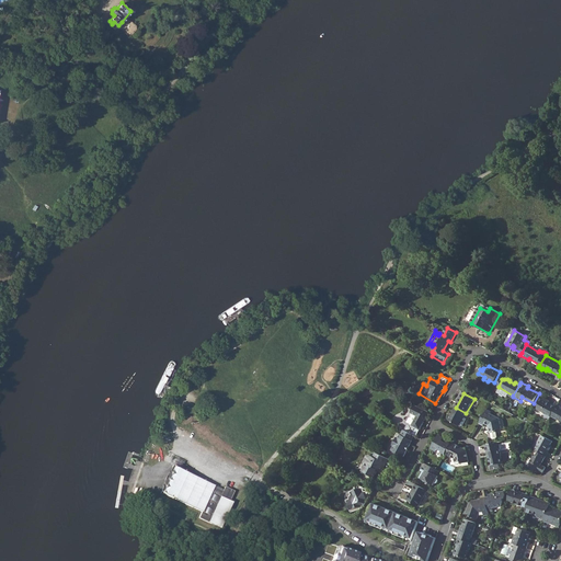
[(548,414),(552,415),(556,408),(557,408),(549,403),(550,401),(545,398),(538,410),(548,415),(548,414)]
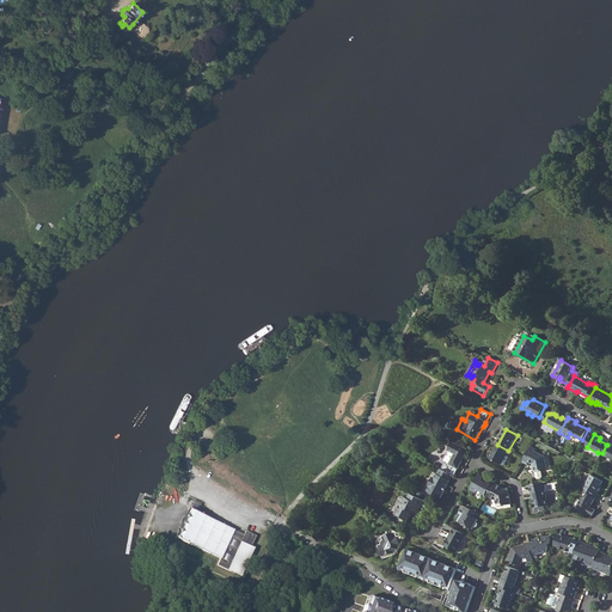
[(601,454),(611,459),(611,444),(609,442),(607,445),(606,445),(603,453),(601,454)]
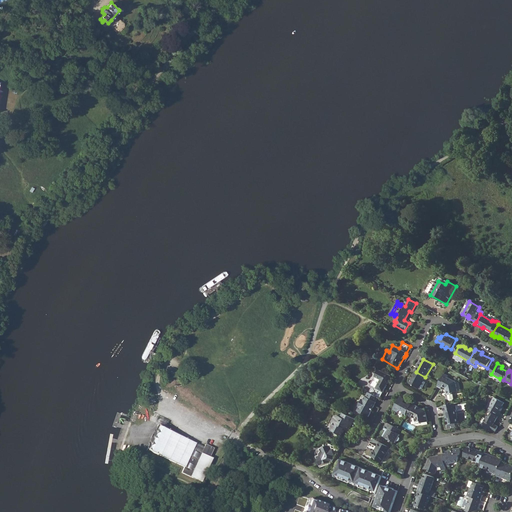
[(371,386),(377,389),(384,393),(390,382),(392,381),(393,380),(392,377),(382,371),(378,378),(376,377),(371,386)]
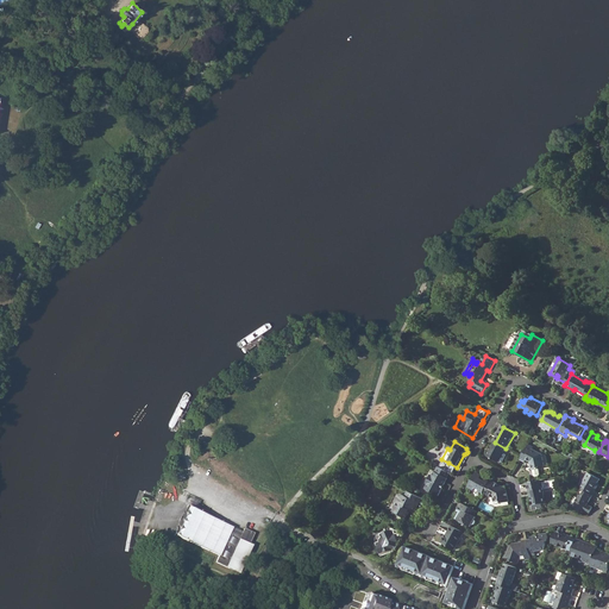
[(506,449),(495,443),(487,457),(498,463),(498,462),(503,453),(506,449)]
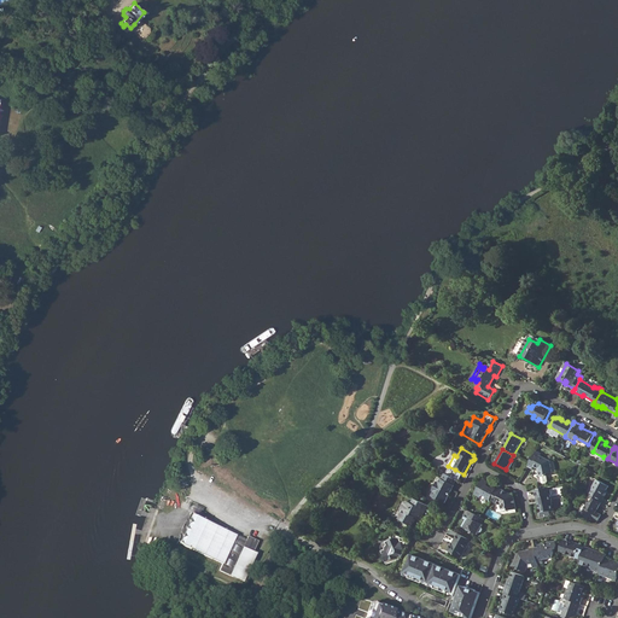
[(538,471),(541,478),(547,477),(547,476),(553,474),(551,462),(541,458),(542,455),(536,453),(528,468),(532,471),(535,468),(538,471)]
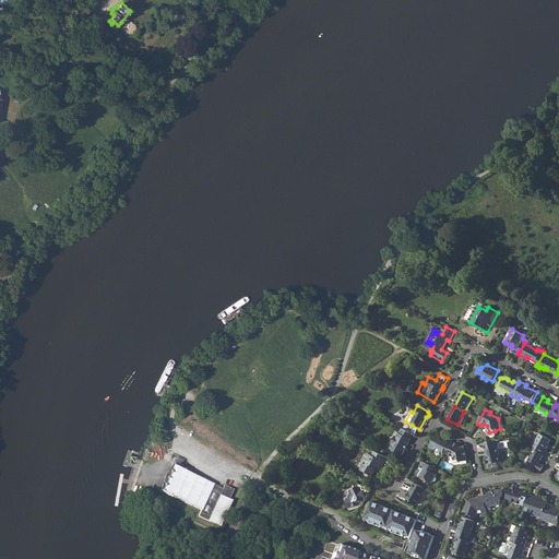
[(412,425),(407,432),(414,436),(415,436),(419,429),(412,425)]
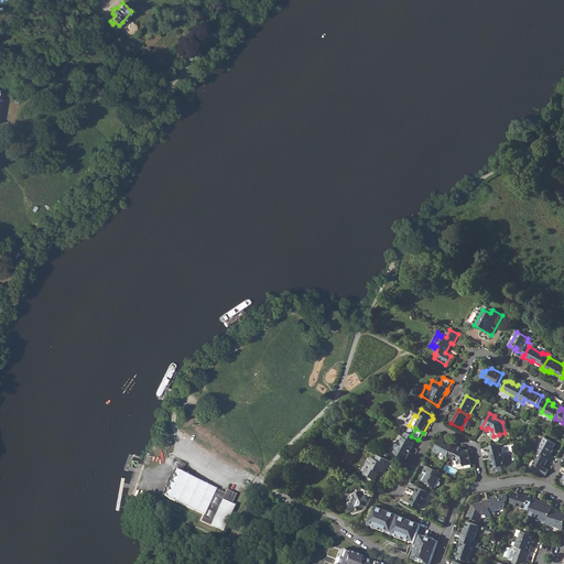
[(414,444),(418,440),(411,436),(407,433),(404,437),(403,437),(401,441),(400,441),(396,448),(397,449),(394,454),(407,459),(414,447),(413,446),(414,444)]
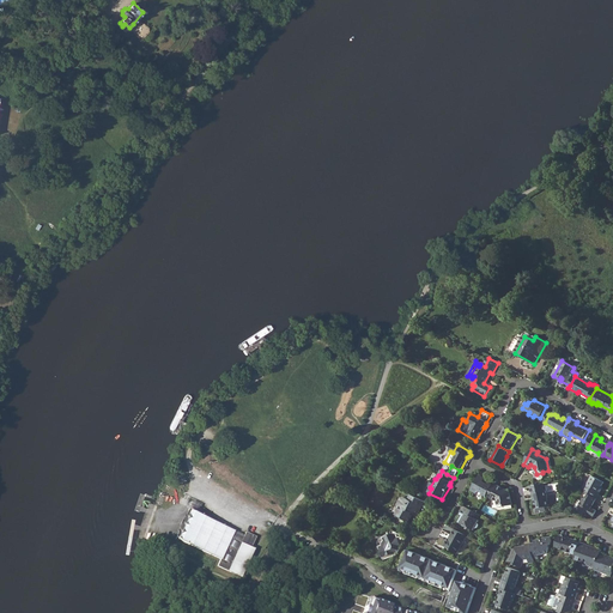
[(487,497),(493,486),(489,484),(489,486),(484,484),(485,480),(480,477),(471,492),(477,496),(478,493),(480,493),(483,495),(483,497),(486,498),(487,497)]
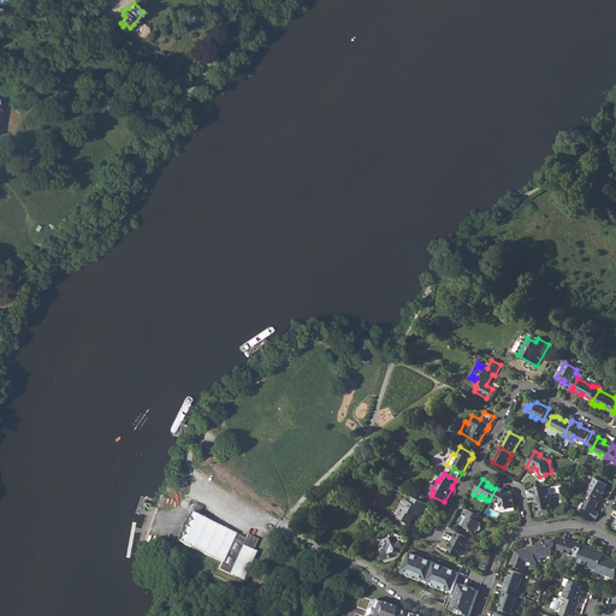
[(599,503),(602,498),(600,497),(605,490),(608,485),(596,479),(586,495),(587,496),(599,503)]
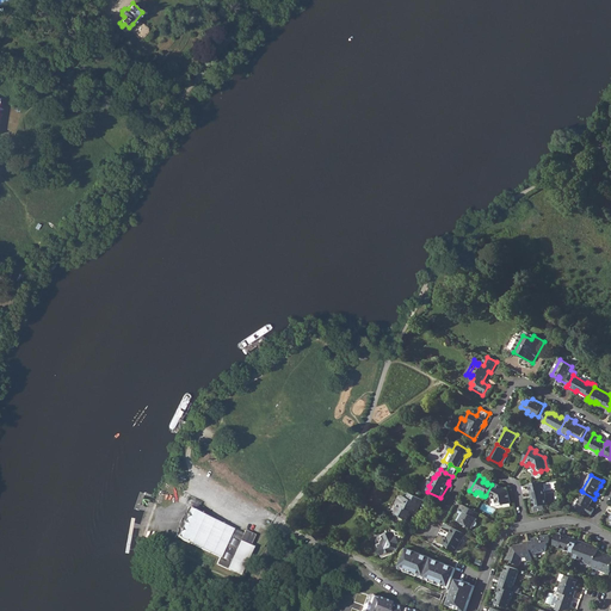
[(486,495),(495,501),(497,505),(498,510),(504,508),(504,506),(511,505),(508,492),(493,483),(492,485),(486,495)]
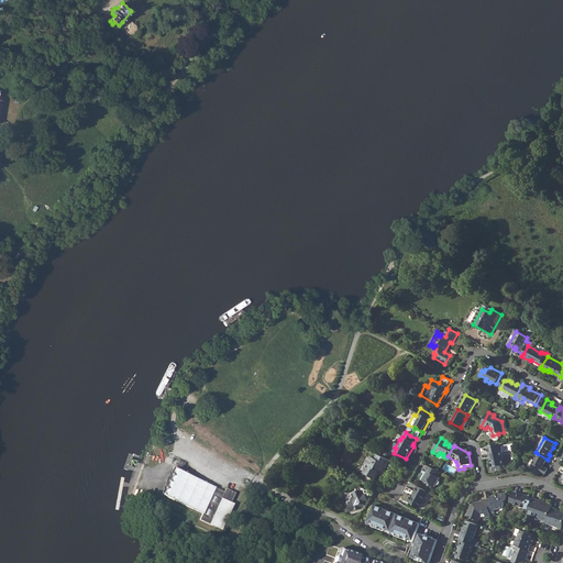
[(492,468),(492,473),(501,471),(501,467),(505,466),(501,453),(500,453),(499,445),(487,448),(489,455),(490,455),(492,460),(490,460),(493,468),(492,468)]
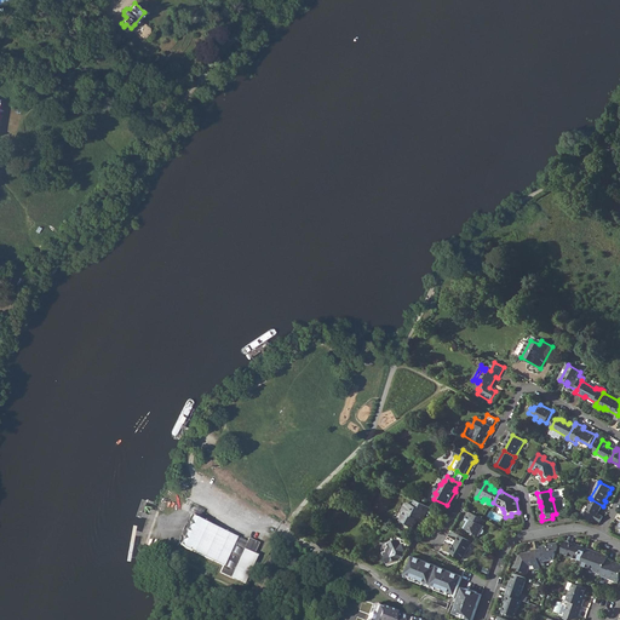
[(603,506),(591,499),(587,505),(590,506),(589,509),(587,509),(584,517),(595,522),(595,521),(600,523),(603,517),(598,515),(603,506)]
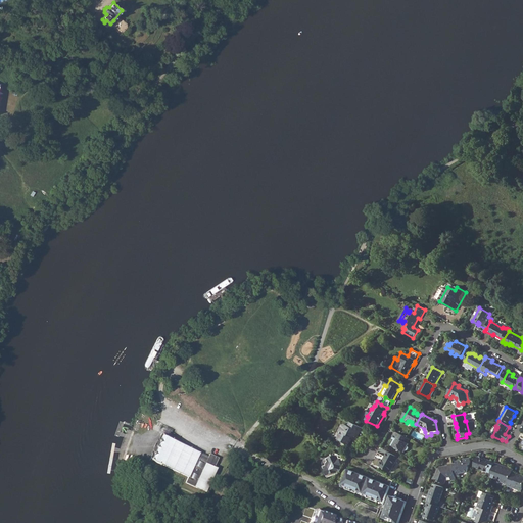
[(349,446),(352,440),(350,440),(352,436),(354,437),(355,438),(357,437),(358,437),(363,429),(350,422),(348,427),(346,425),(341,427),(339,431),(342,433),(341,435),(340,435),(337,439),(341,442),(341,443),(344,445),(345,444),(349,446)]
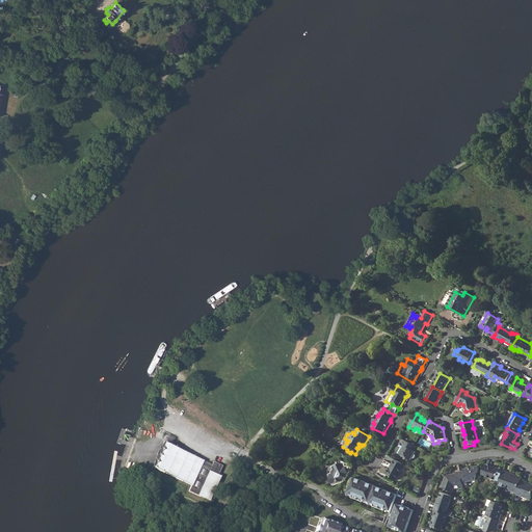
[(404,441),(401,445),(403,446),(401,449),(398,454),(403,457),(405,456),(407,458),(407,459),(411,461),(413,459),(414,459),(415,459),(416,457),(416,456),(415,455),(416,453),(415,452),(413,451),(416,447),(404,441)]
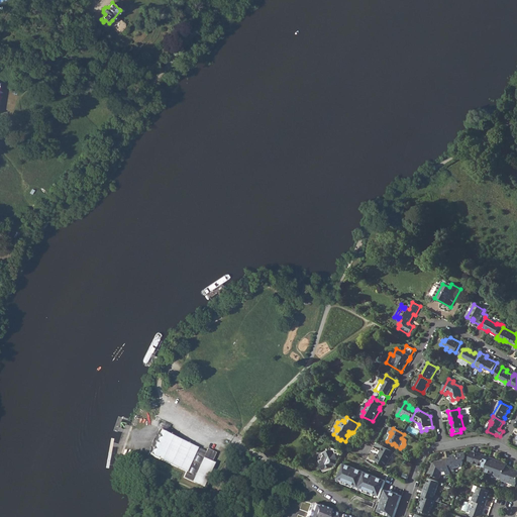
[(375,460),(386,467),(395,452),(384,446),(380,455),(378,454),(375,460)]
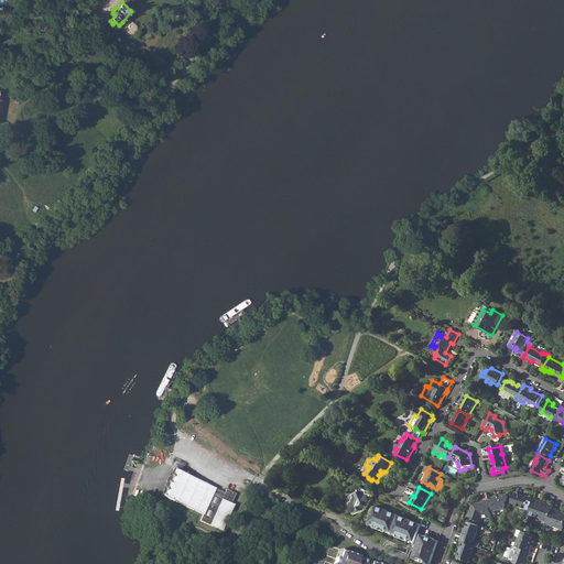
[(354,499),(353,502),(347,503),(346,505),(349,512),(351,511),(353,513),(356,512),(356,514),(365,511),(369,502),(370,503),(373,496),(370,495),(367,496),(366,490),(361,492),(360,488),(354,490),(355,495),(353,495),(354,499)]
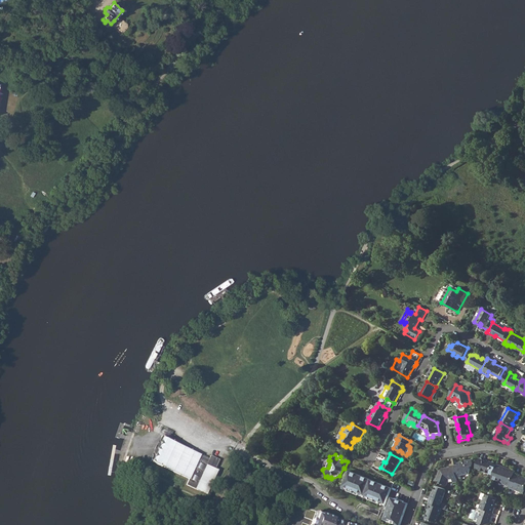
[(208,459),(199,456),(197,461),(206,466),(208,460),(208,459)]
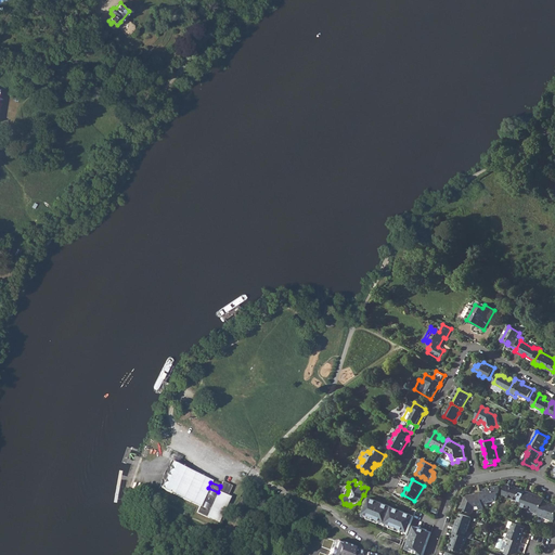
[(480,493),(482,506),(487,505),(487,504),(495,502),(498,499),(497,495),(499,494),(500,492),(499,487),(491,489),(491,490),(483,491),(485,492),(480,493)]
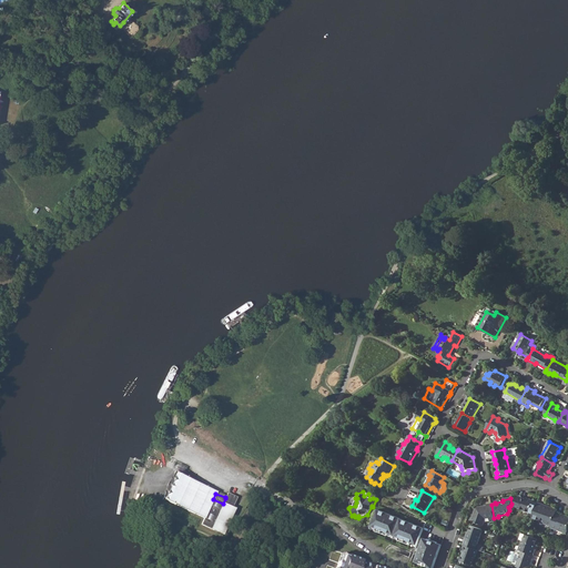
[(526,499),(525,500),(525,501),(517,498),(514,508),(529,514),(534,501),(526,499)]
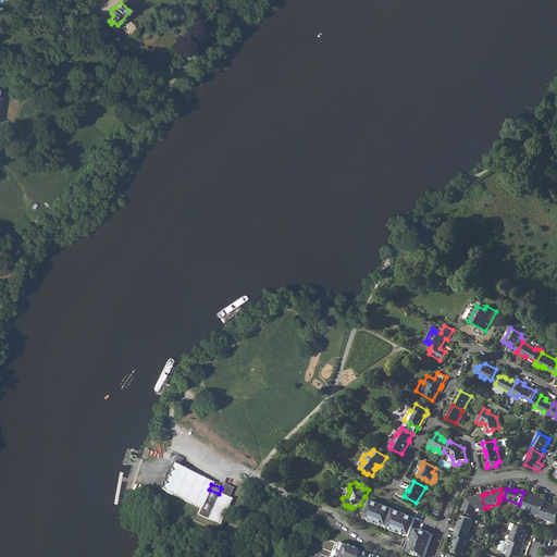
[(533,514),(541,517),(545,503),(546,499),(527,493),(522,507),(529,510),(529,509),(534,510),(533,514)]
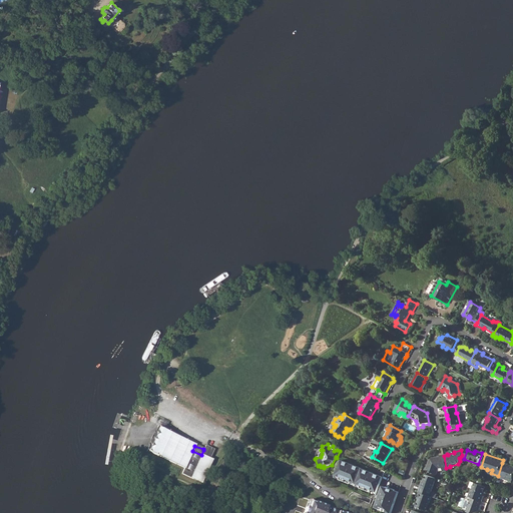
[(429,472),(435,475),(436,473),(438,467),(441,466),(442,471),(442,472),(447,472),(446,468),(444,456),(439,457),(439,459),(434,460),(432,458),(429,459),(425,470),(429,471),(429,472)]
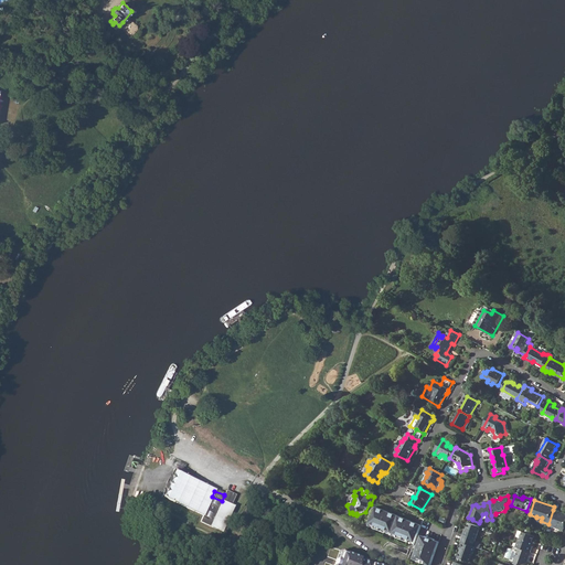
[(375,526),(387,531),(393,533),(400,516),(376,507),(369,524),(375,526)]
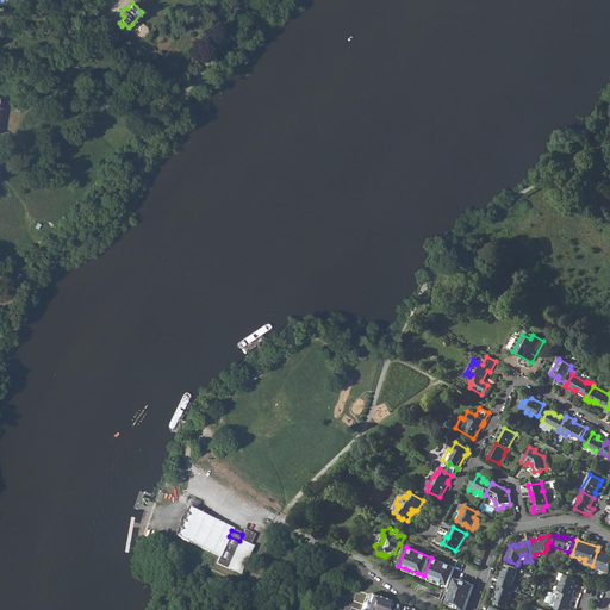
[(604,553),(597,551),(592,566),(591,567),(609,573),(609,567),(609,554),(608,554),(604,553)]
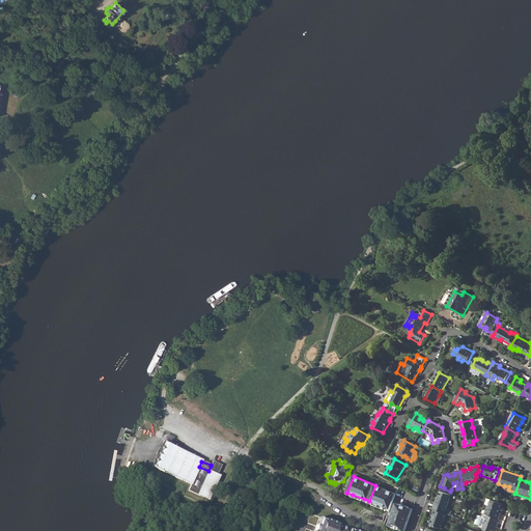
[(374,504),(385,508),(390,510),(397,495),(375,485),(369,501),(374,504)]
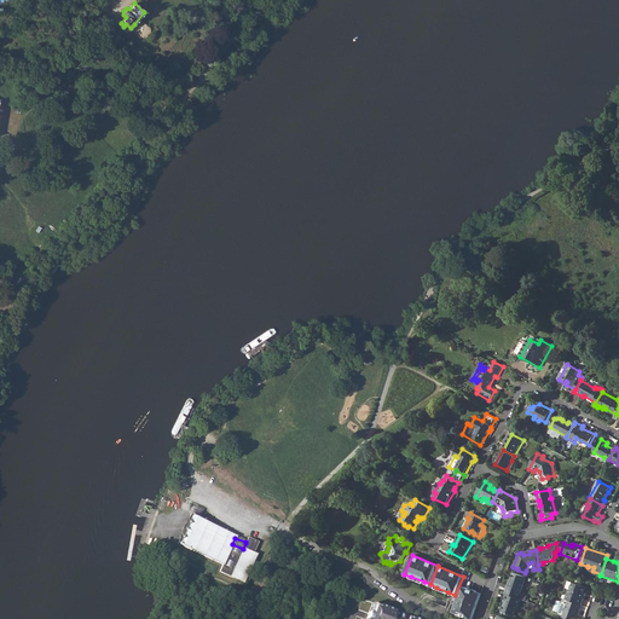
[(505,595),(519,600),(526,578),(514,574),(510,582),(508,588),(507,588),(504,595),(505,595)]
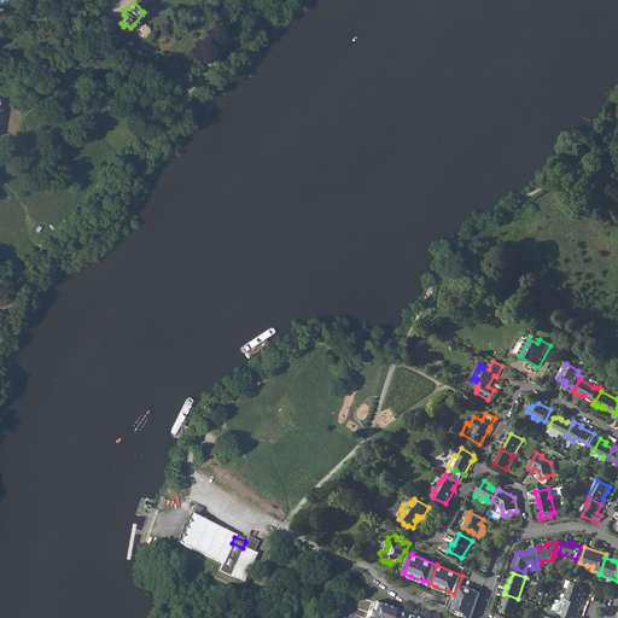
[(569,601),(581,606),(583,599),(582,599),(584,588),(572,583),(569,590),(567,589),(564,600),(569,601)]
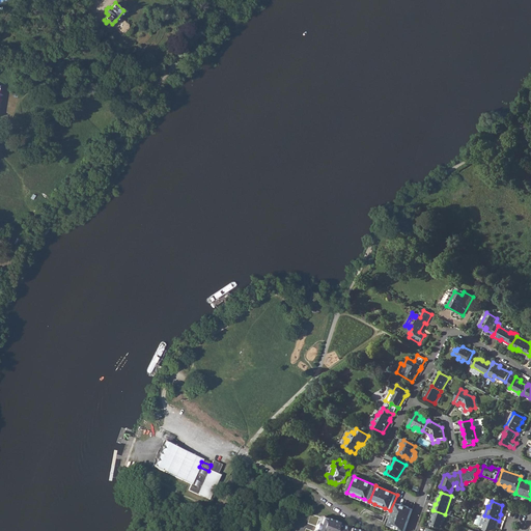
[(404,530),(414,510),(396,504),(388,526),(394,528),(395,526),(401,529),(400,530),(404,530)]
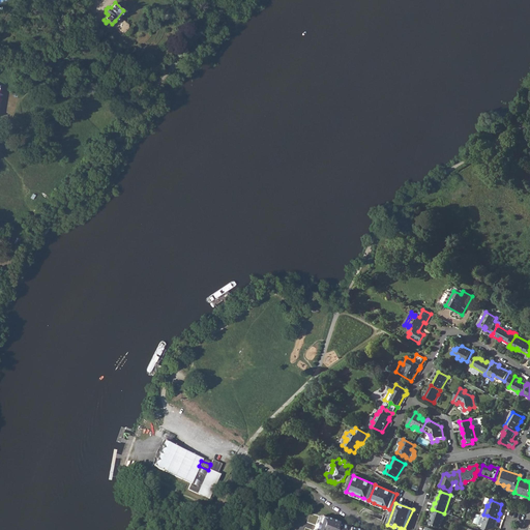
[(433,509),(431,514),(433,516),(431,520),(430,525),(440,529),(445,514),(444,513),(433,509)]
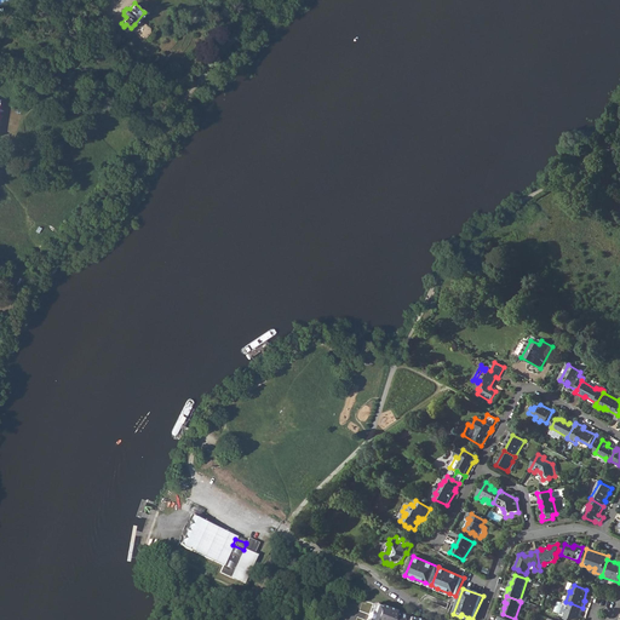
[(583,608),(570,603),(568,608),(569,608),(568,612),(567,612),(564,619),(563,619),(577,619),(579,616),(580,616),(583,608)]
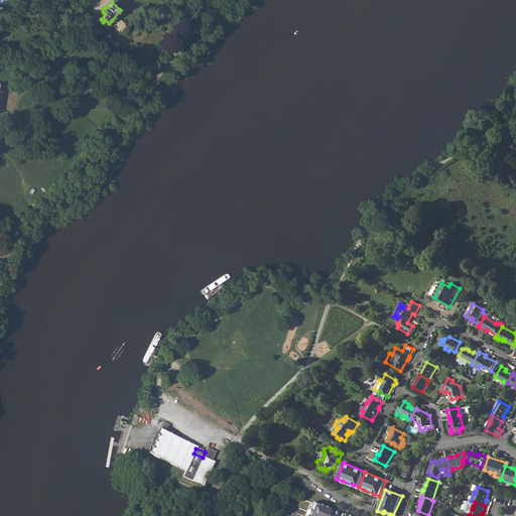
[(326,509),(309,503),(303,515),(334,515),(335,513),(330,511),(331,510),(326,509)]
